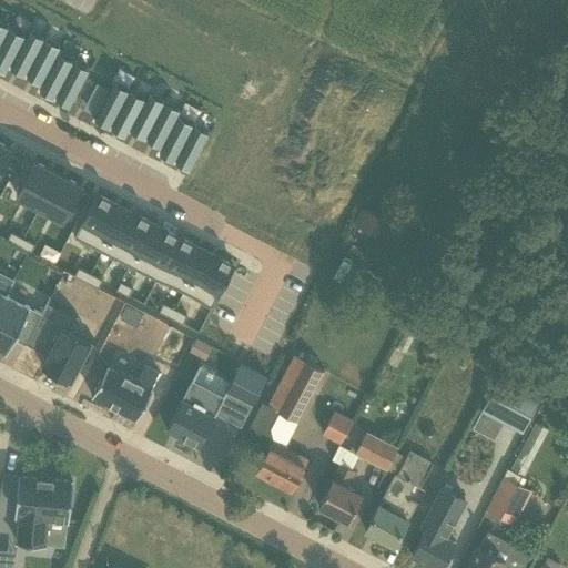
[(196,18),(208,23),(212,14),(201,9),(196,18)]
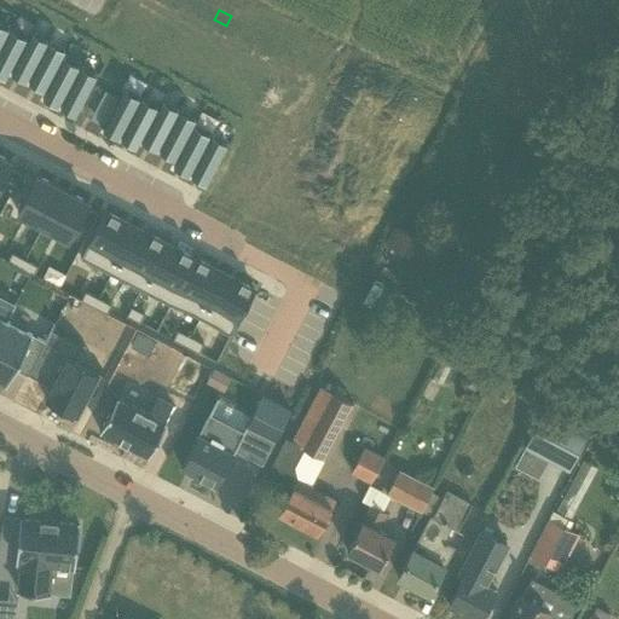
[(226,25),(214,19),(209,29),(221,35),(226,25)]
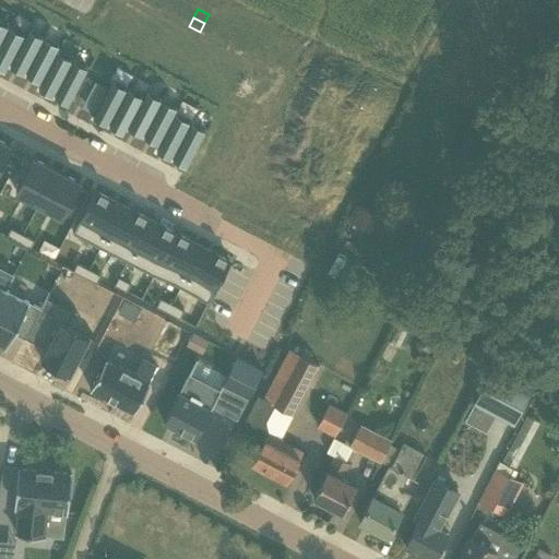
[(200,32),(189,26),(185,34),(195,39),(200,32)]
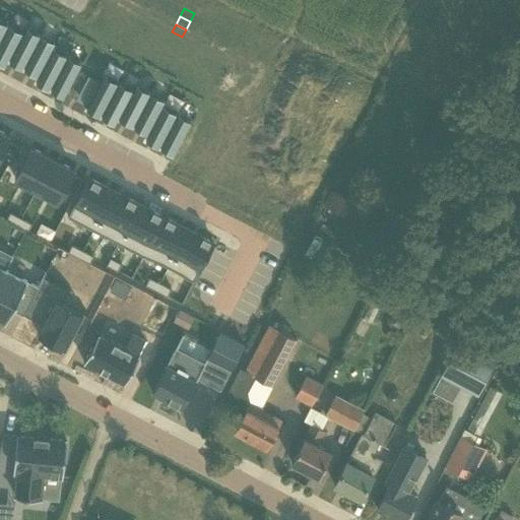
[(18,33),(10,28),(10,25),(9,25),(0,42),(0,62),(2,63),(3,66),(4,66),(21,31),(20,31),(18,33)]
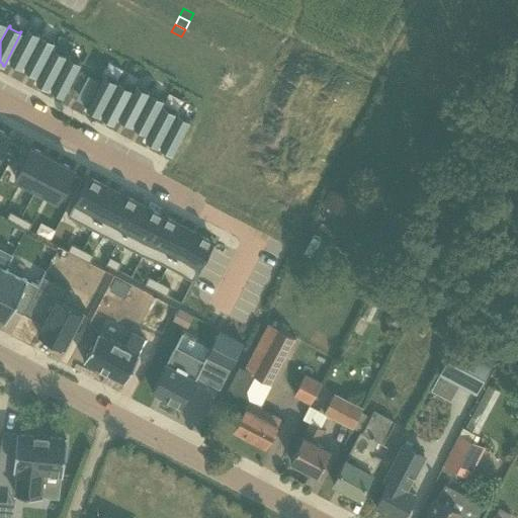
[(35,34),(27,30),(27,28),(26,28),(8,62),(9,63),(11,62),(19,66),(20,68),(21,69),(38,34),(37,34),(35,34)]
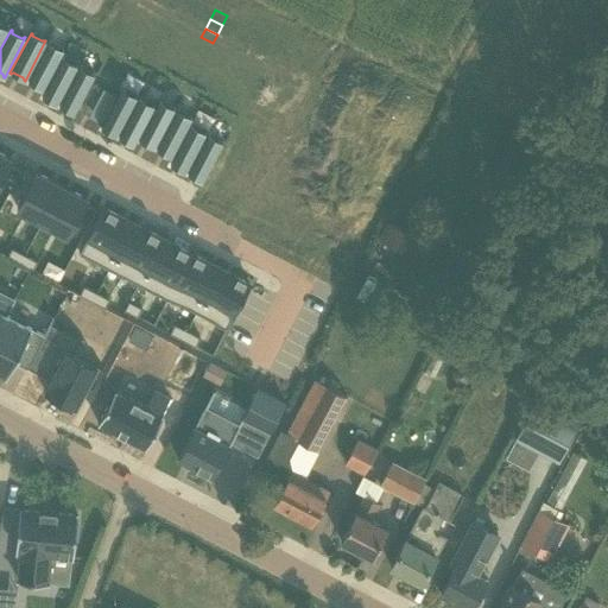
[(58,50),(50,45),(49,43),(48,42),(27,82),(29,82),(30,81),(39,86),(40,89),(42,89),(63,50),(62,49),(58,50)]
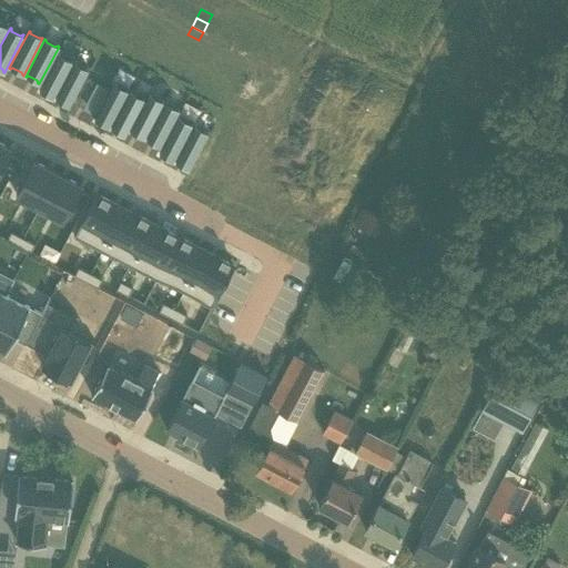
[(69,61),(60,57),(59,54),(58,53),(39,91),(40,91),(42,90),(51,94),(51,98),(52,98),(72,61),(71,60),(69,61)]
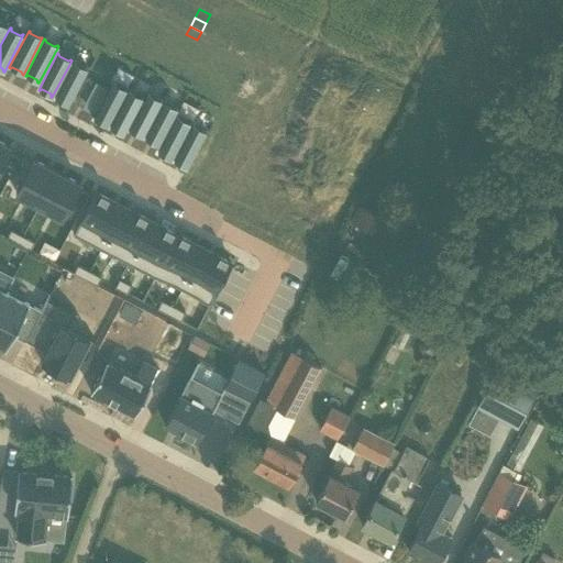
[(83,68),(75,64),(74,62),(73,62),(54,98),(55,99),(56,98),(66,102),(66,105),(67,106),(87,68),(86,68),(83,68)]
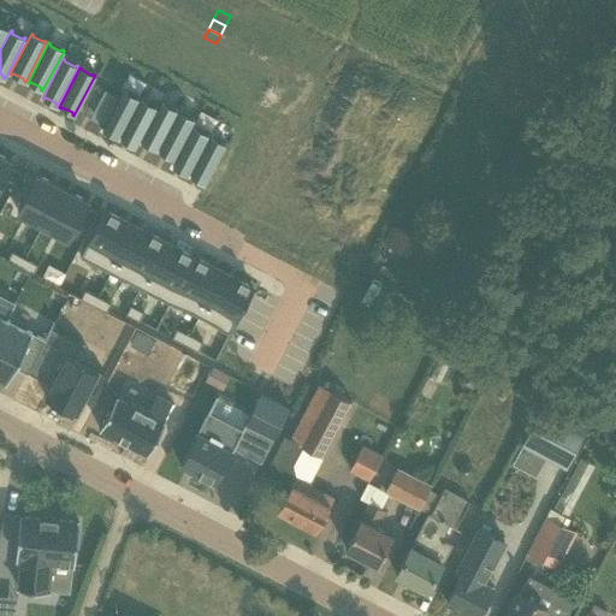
[(333,70),(329,80),(341,86),(345,77),(333,70)]
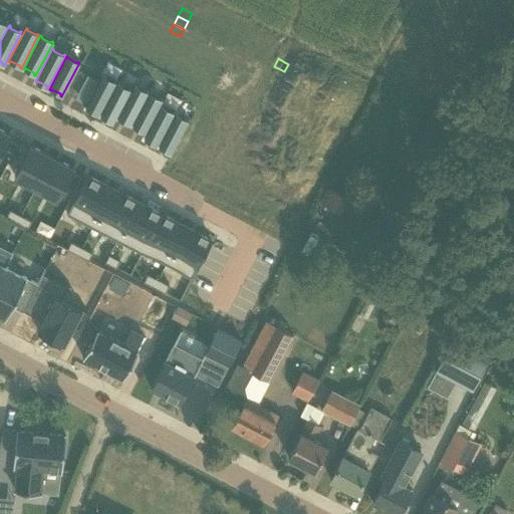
[(274,66),(270,74),(280,79),(284,71),(274,66)]
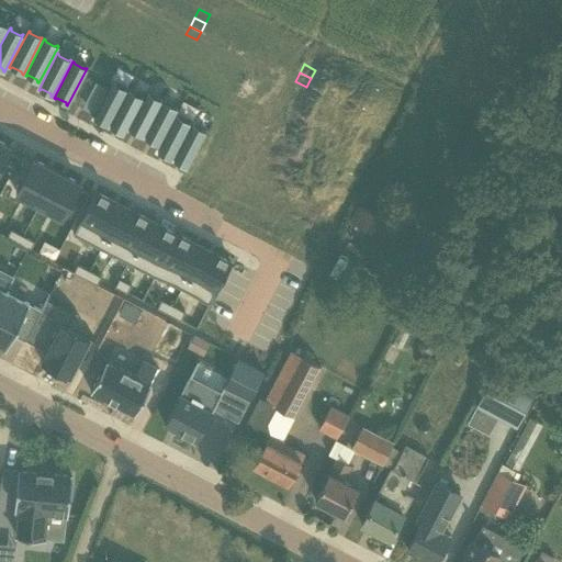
[(122,89),(114,85),(113,82),(112,81),(93,119),(94,119),(96,117),(104,122),(105,125),(107,125),(126,89),(125,88),(122,89)]
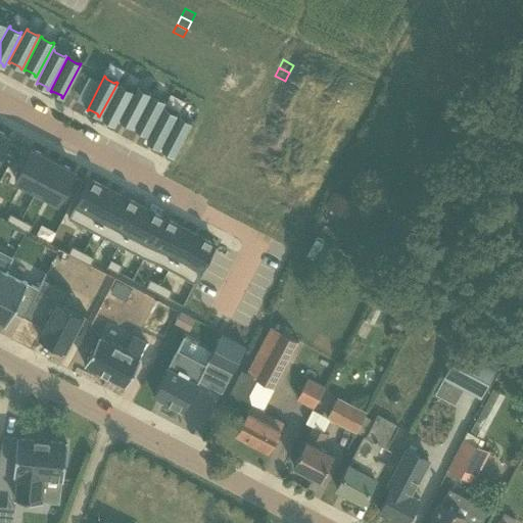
[(281,89),(285,81),(275,76),(271,83),(281,89)]
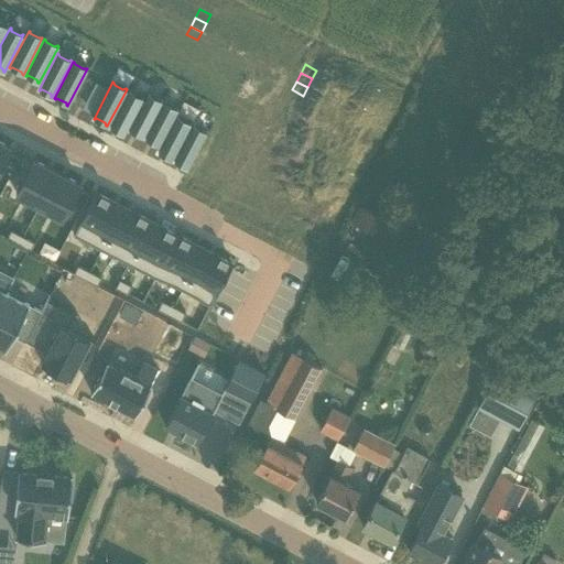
[(139,98),(130,93),(130,90),(129,90),(109,127),(110,128),(112,127),(121,131),(122,133),(123,134),(142,97),(141,97),(139,98)]
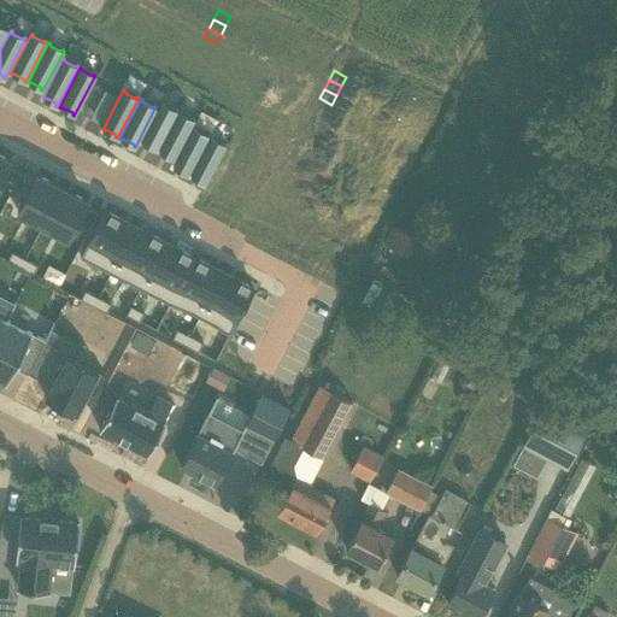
[(174,110),(164,104),(164,101),(163,101),(141,141),(142,142),(145,141),(154,146),(156,148),(157,150),(177,109),(176,109),(174,110)]
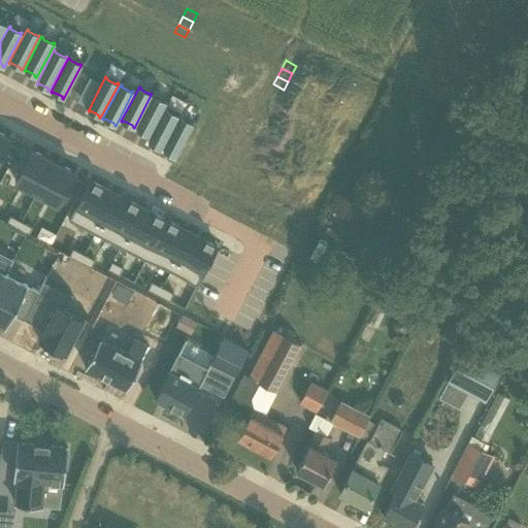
[(163,101),(155,97),(155,95),(154,94),(135,129),(136,129),(138,128),(146,133),(147,135),(166,101),(165,100),(163,101)]
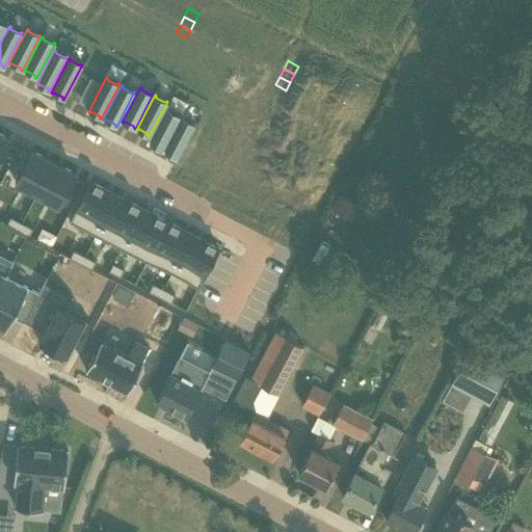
[(176,115),(168,111),(167,108),(166,108),(149,142),(150,143),(151,142),(160,147),(160,149),(161,150),(180,114),(179,114),(176,115)]
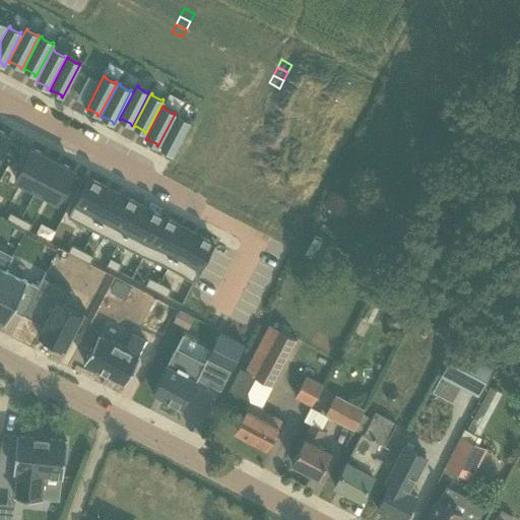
[(188,121),(180,117),(180,115),(179,114),(160,148),(161,148),(164,147),(172,151),(173,154),(174,154),(191,121),(190,120),(188,121)]
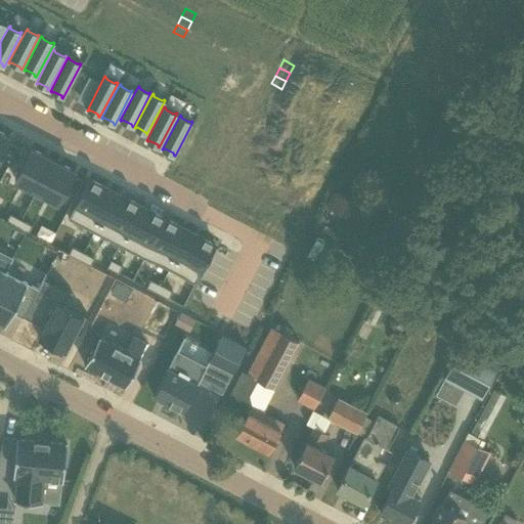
[(0,131),(0,153),(8,136),(0,131)]
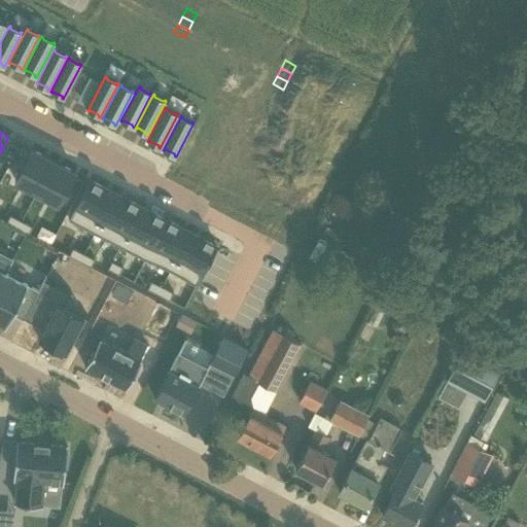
[(15,180),(37,190),(53,161),(32,149),(15,180)]
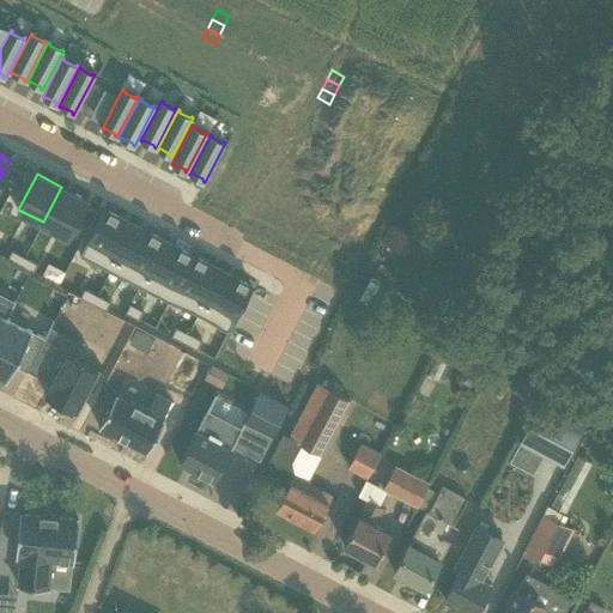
[(61,187),(43,222),(68,235),(86,200),(61,187)]
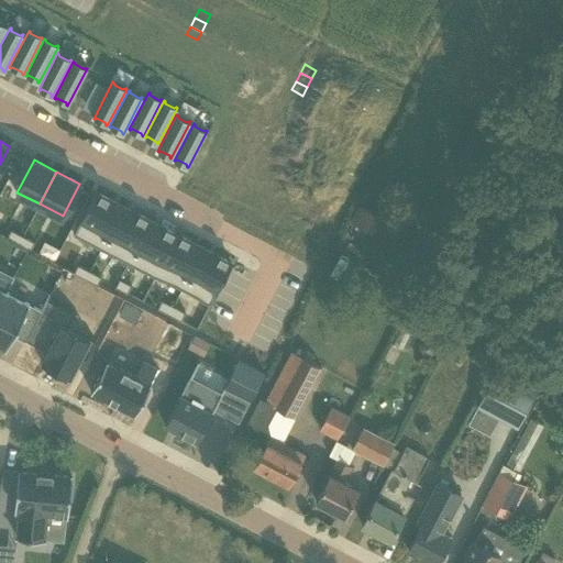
[(74,234),(101,249),(123,207),(96,191),(74,234)]
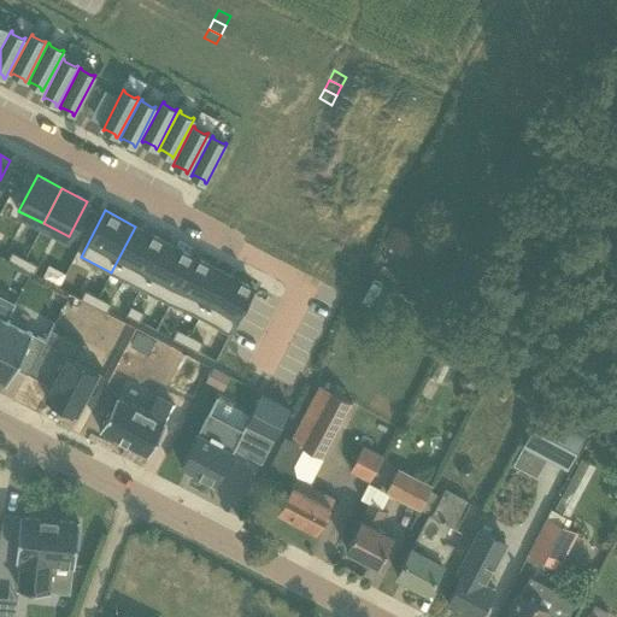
[(418,239),(393,225),(383,244),(409,257),(418,239)]
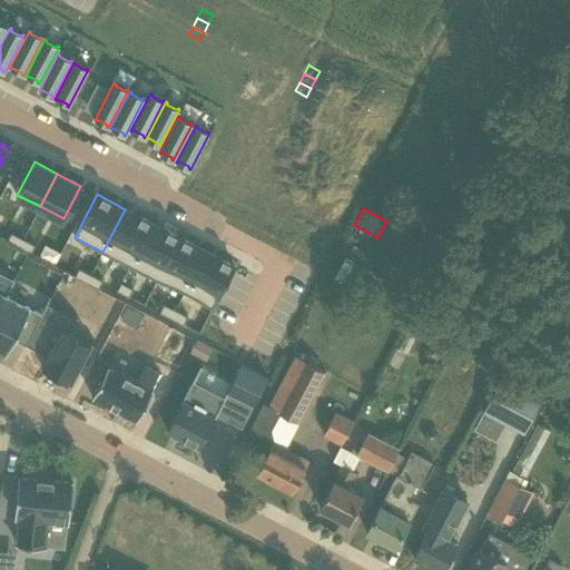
[(125,209),(102,252),(129,266),(153,224),(125,209)]
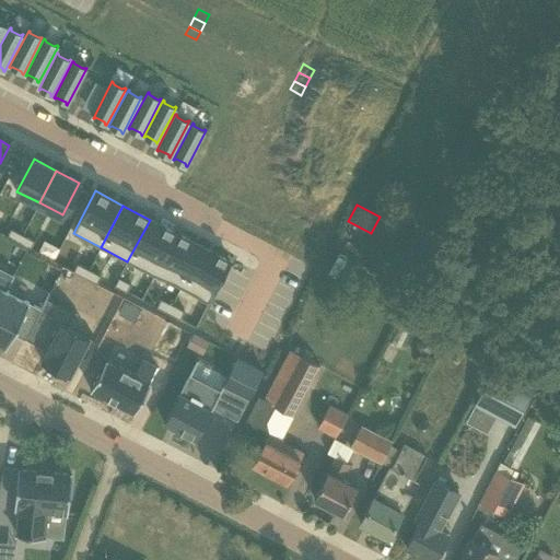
[(127,261),(154,276),(176,233),(150,220),(127,261)]
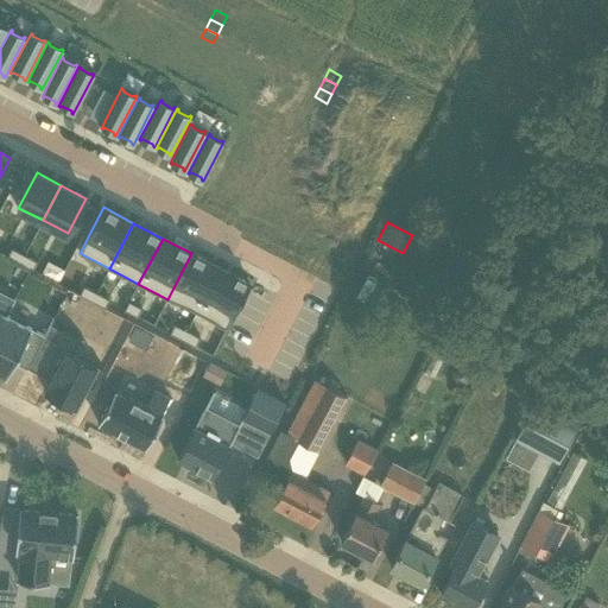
[(8,257),(20,264),(25,254),(12,248),(8,257)]
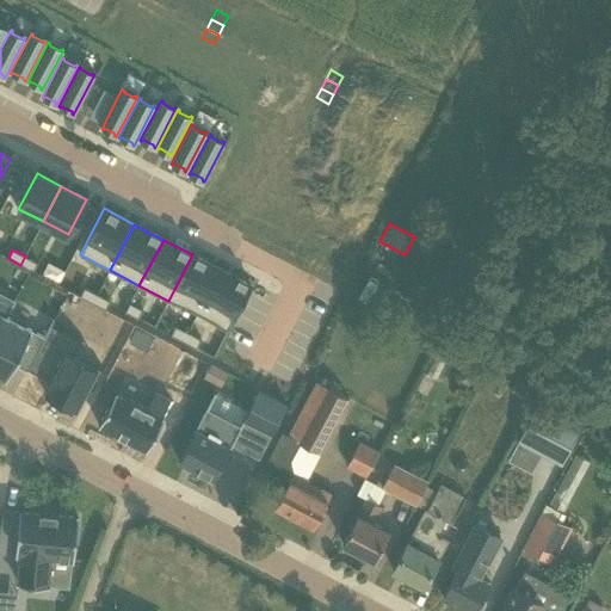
[(221,270),(192,254),(168,301),(197,316),(221,270)]
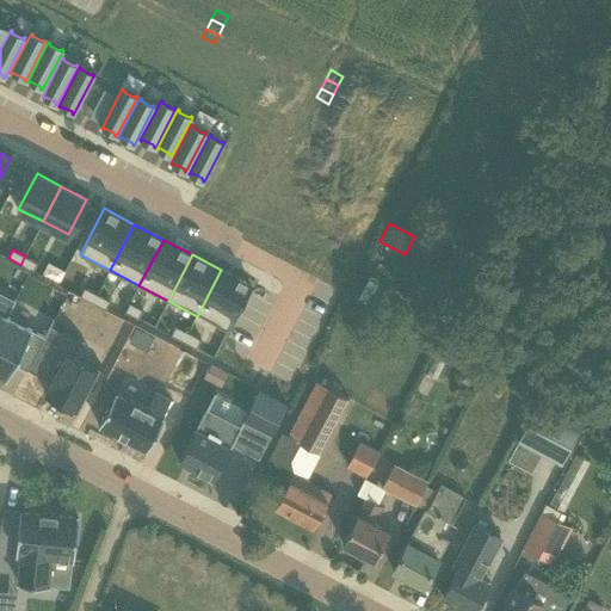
[(37,263),(25,255),(20,265),(34,271),(37,263)]
